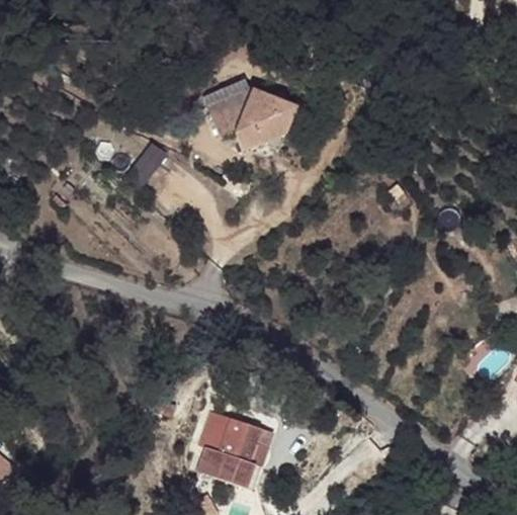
[(298,105),(253,86),(250,95),(210,112),(221,139),(235,133),(243,151),(263,144),(279,150),(298,105)]
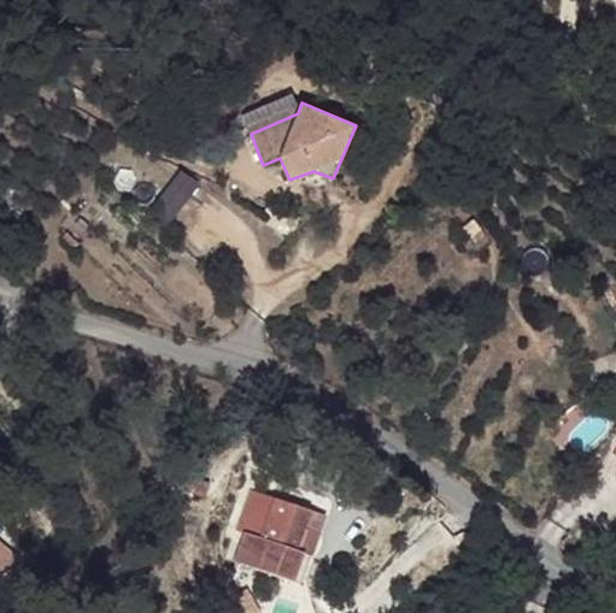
[(177,213),(200,177),(182,166),(160,202),(177,213)]
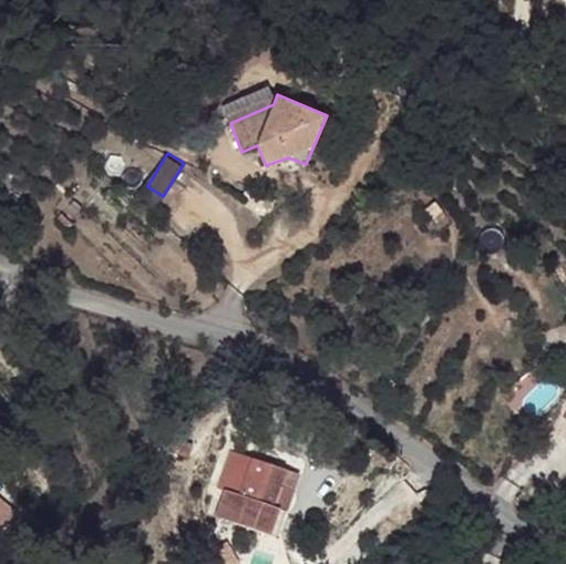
[(195,439),(171,430),(165,445),(189,455),(195,439)]
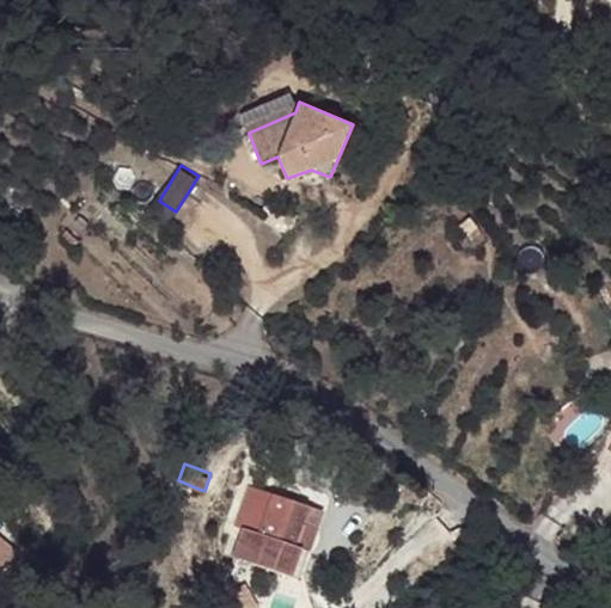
[(231,532),(242,535),(258,489),(248,484),(231,532)]
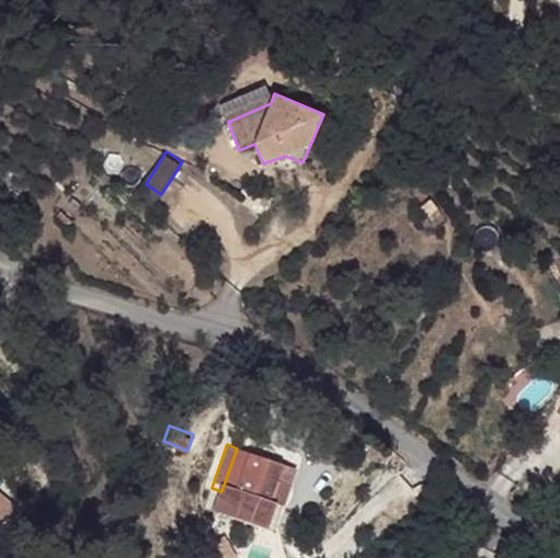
[(238,445),(237,448),(221,491),(216,507),(267,524),(277,499),(285,501),(292,484),(281,479),(285,464),(238,445)]
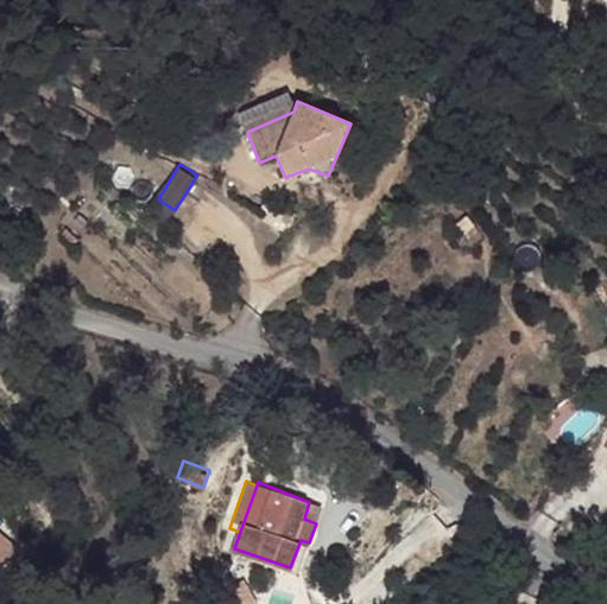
[(0,533),(0,548),(10,558),(18,550),(0,533)]
